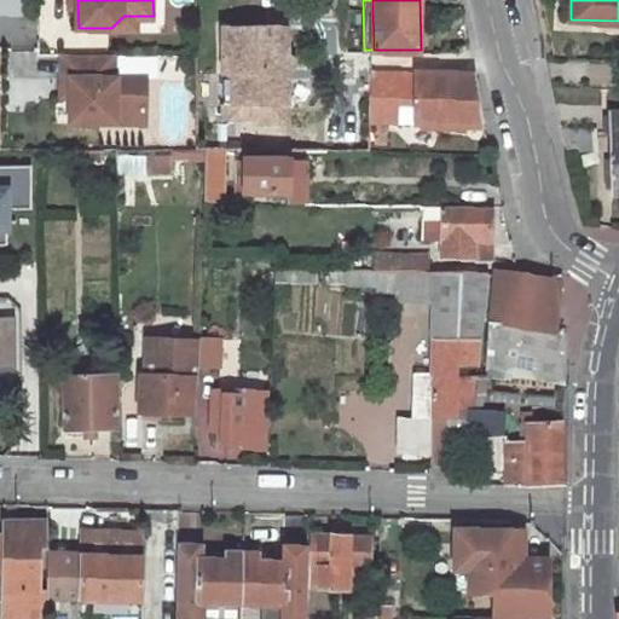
[(123,16),(111,28),(138,28),(138,16),(123,16)]
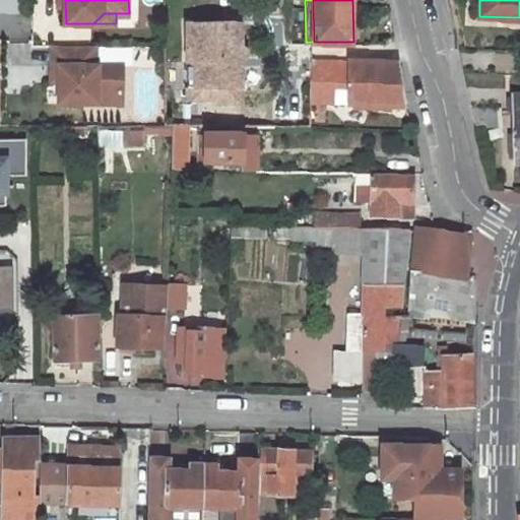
[(244,46),(243,21),(190,22),(191,60),(200,59),(200,85),(222,85),(222,98),(223,101),(245,101),(244,66),(241,66),(240,58),(244,58),(246,58),(247,58),(247,57),(249,57),(250,54),(250,50),(248,47),(245,45),(244,46)]
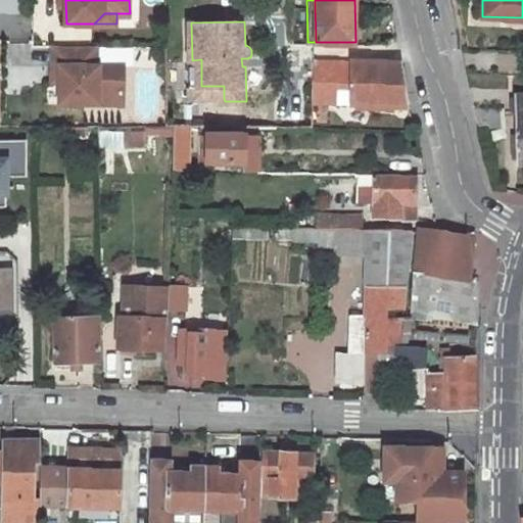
[(99,65),(99,46),(55,46),(55,66),(63,65),(63,81),(62,103),(101,103),(101,93),(127,93),(127,64),(99,65)]
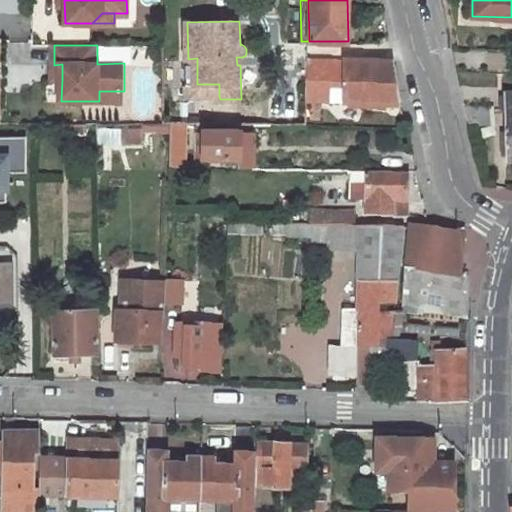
[(332,65),(310,64),(310,101),(402,101),(393,58),(337,57),(332,65)]
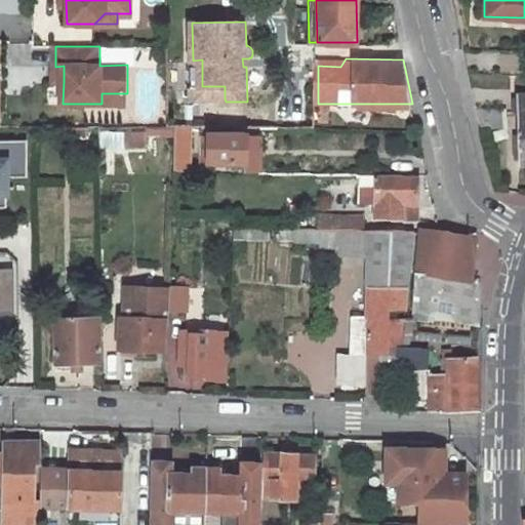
[(202,59),(193,61),(194,98),(225,98),(225,86),(202,86),(202,59)]
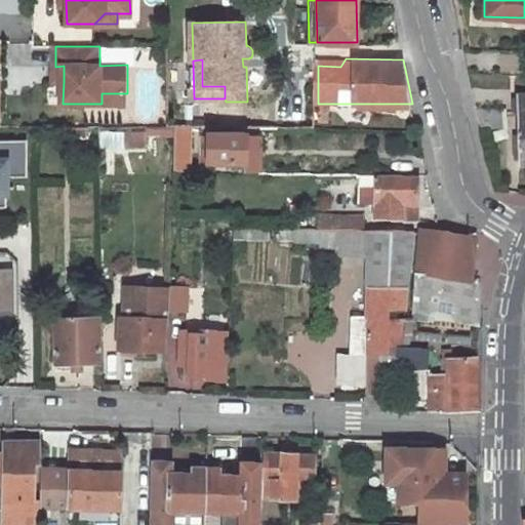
[(102,93),(102,104),(127,104),(127,93),(102,93)]
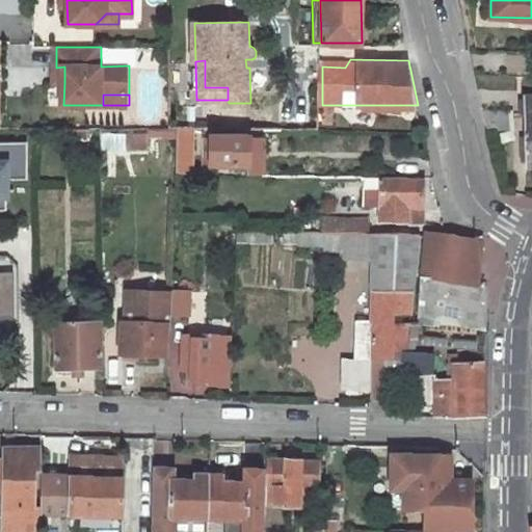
[(487,127),(514,128),(514,122),(515,107),(483,106),(487,127)]
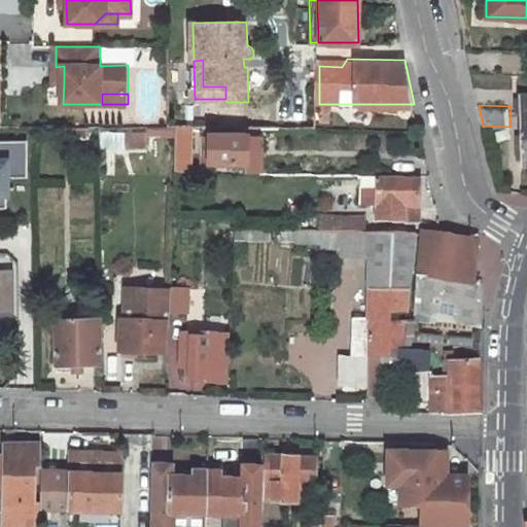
[(176,147),(190,147),(191,126),(177,126),(176,147)]
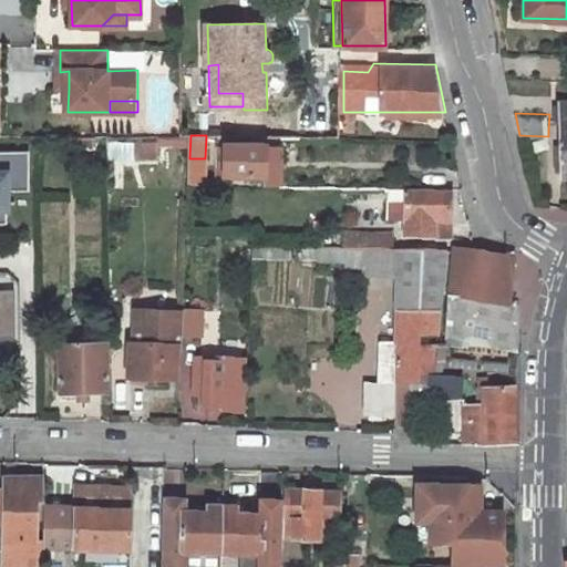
[(157,155),(158,143),(138,142),(138,155),(157,155)]
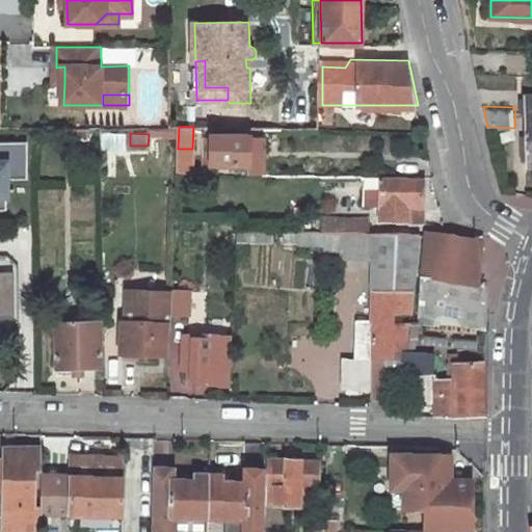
[(248,135),(212,134),(212,163),(248,163),(248,171),(262,171),(263,144),(248,145),(248,135)]
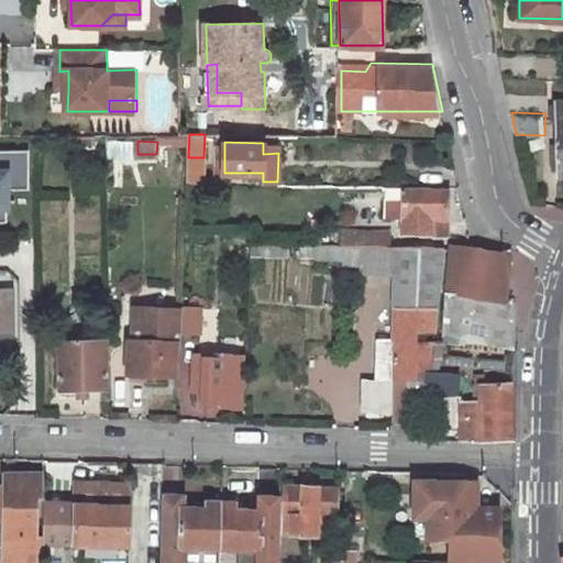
[(278,143),(263,143),(263,154),(278,153),(278,143)]
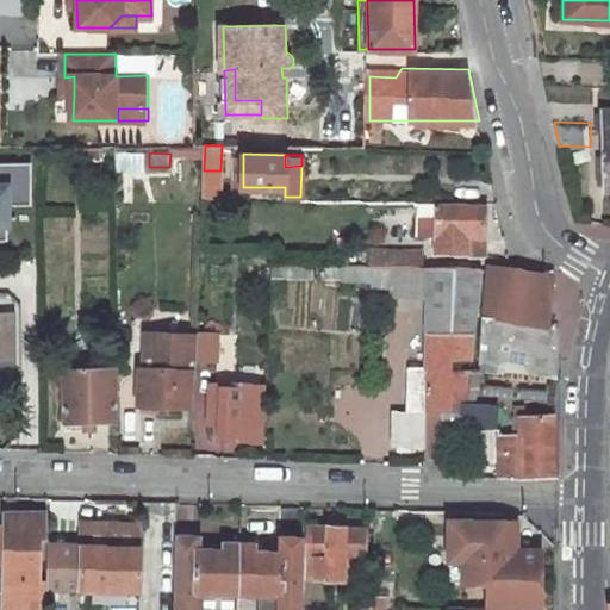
[(0,162),(0,182),(8,182),(8,205),(32,205),(32,162),(0,162)]
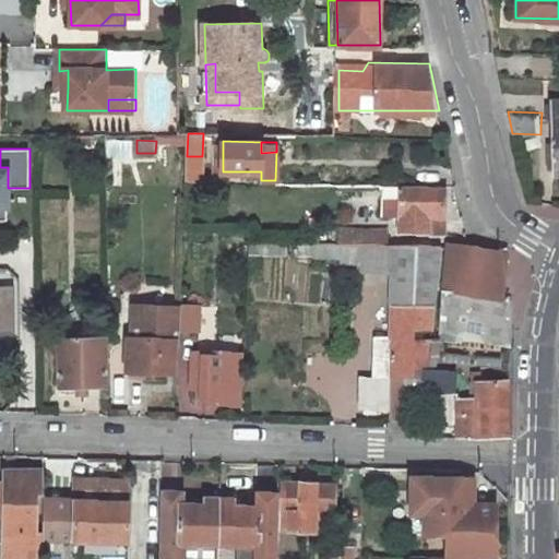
[(399,212),(399,232),(441,233),(443,183),(400,182),(400,192),(399,212)]
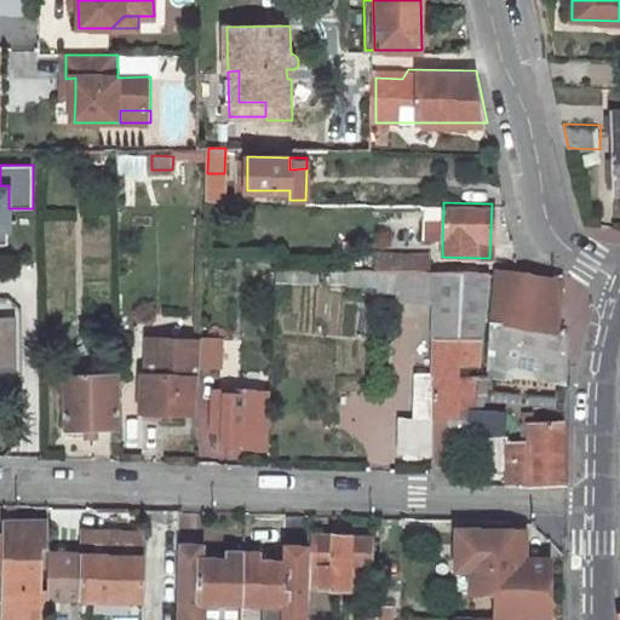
[(443,213),(424,213),(423,235),(442,235),(443,213)]
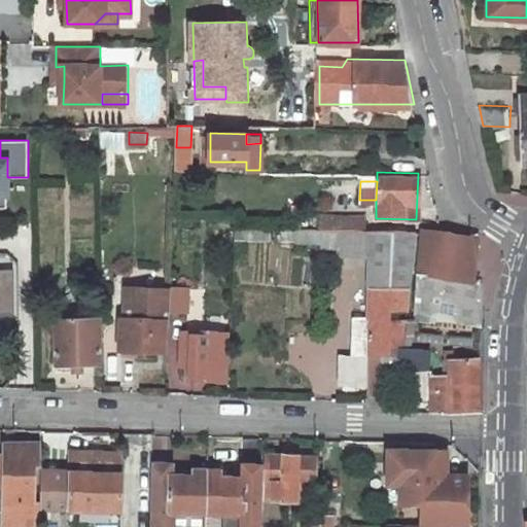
[(360,229),(360,216),(318,215),(318,227),(360,229)]
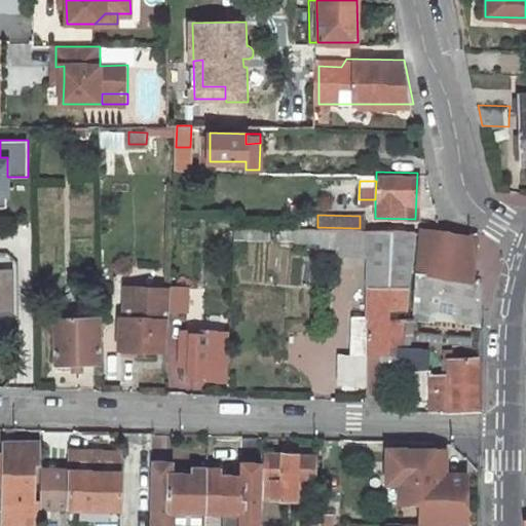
[(440,229),(420,226),(417,270),(416,270),(412,320),(433,320),(433,317),(480,316),(480,279),(472,277),(476,235),(440,229)]
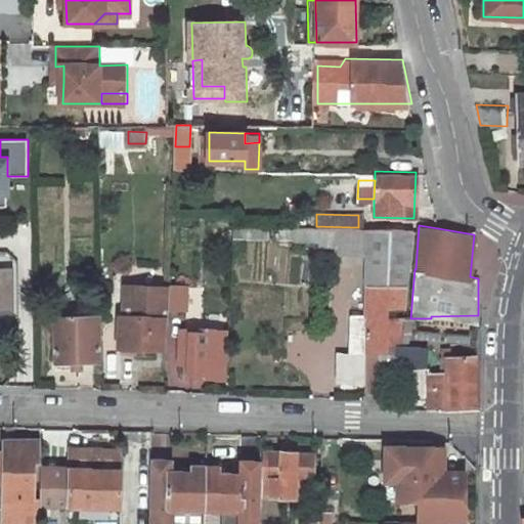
[(349,349),(359,349),(373,349),(388,350),(388,310),(405,311),(412,227),(367,227),(364,311),(350,312),(349,349)]
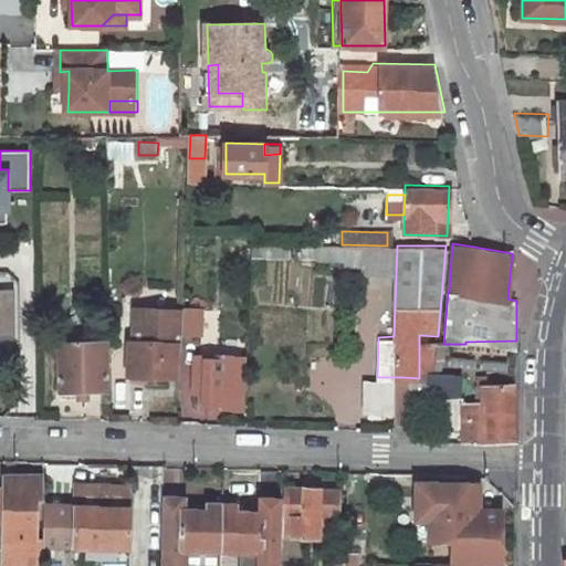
[(0,335),(14,335),(13,290),(0,289),(0,335)]
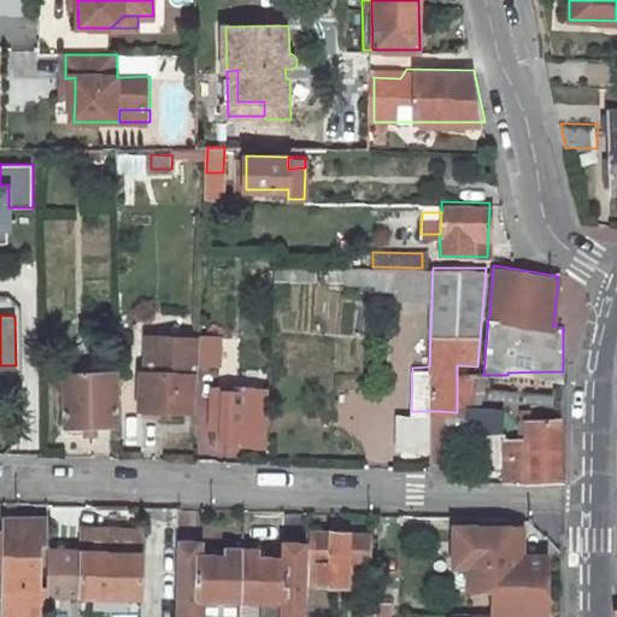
[(222,360),(222,333),(203,333),(203,359),(222,360)]
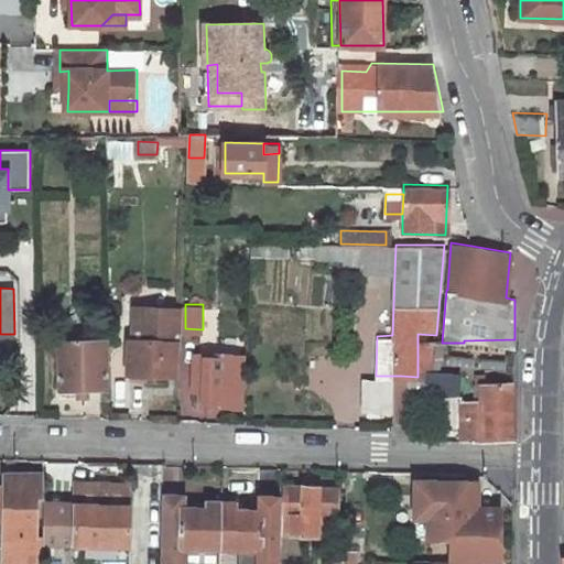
[(132,310),(131,343),(127,343),(127,372),(174,373),(174,344),(181,344),(182,311),(132,310)]
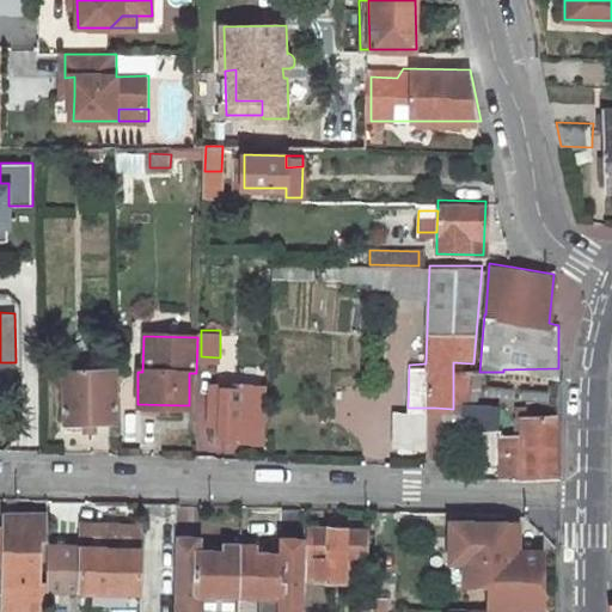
[(114,421),(115,371),(67,372),(66,421),(114,421)]
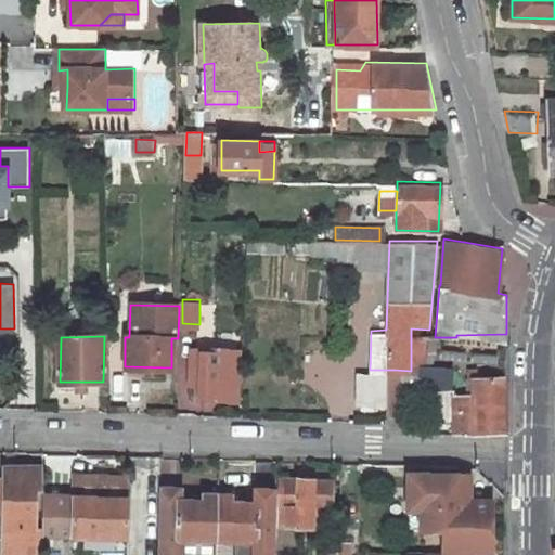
[(418,336),(418,363),(433,363),(433,336),(418,336)]
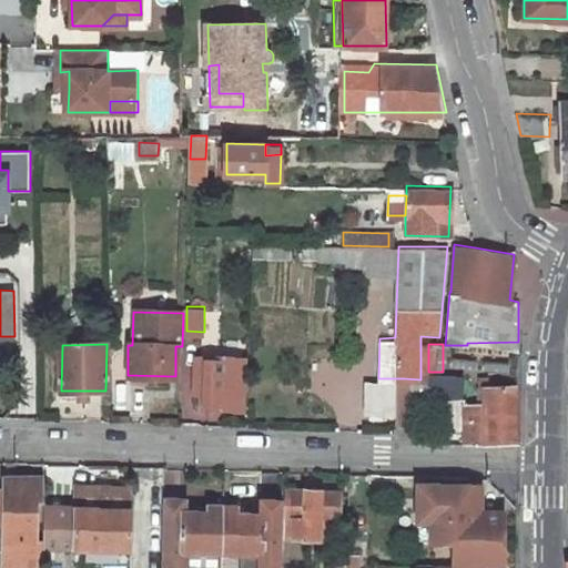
[(201,405),(242,407),(243,355),(195,354),(194,392),(194,405),(201,405)]
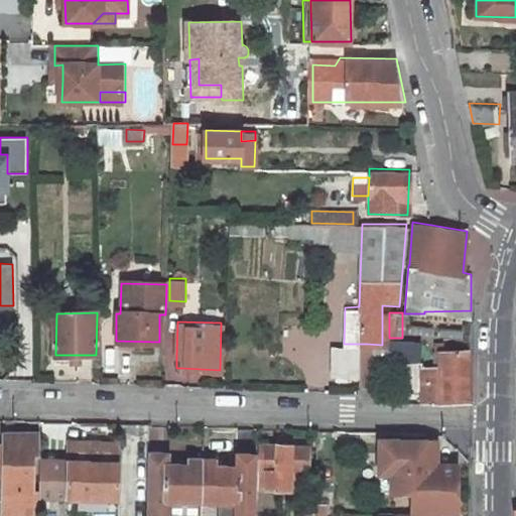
[(419,342),(390,341),(390,359),(407,360),(406,390),(421,390),(421,401),(420,403),(470,404),(469,351),(433,352),(433,366),(423,366),(423,363),(419,363),(419,342)]
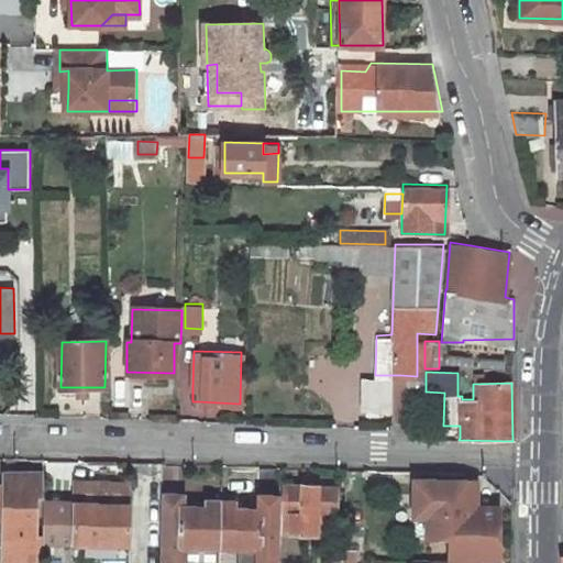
[(0,522),(3,522),(1,562),(42,562),(43,541),(44,503),(44,472),(4,471),(4,495),(0,494),(0,522)]
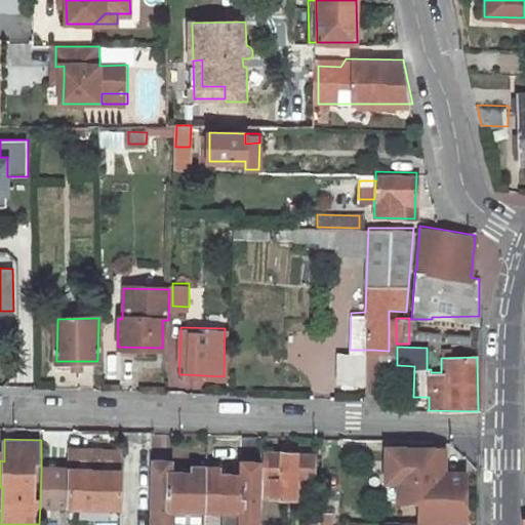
[(71,470),(71,506),(121,508),(122,472),(122,449),(80,448),(71,456),(71,470)]
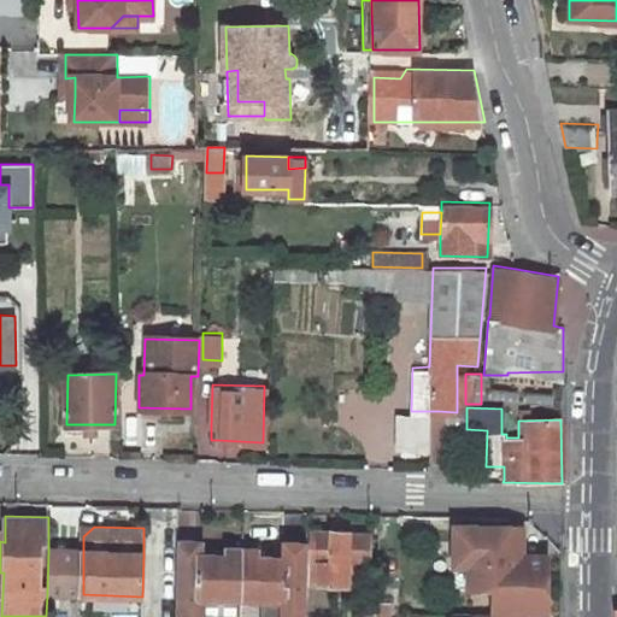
[(542,615),(542,559),(518,558),(518,546),(507,545),(507,529),(453,528),(452,547),(466,548),(466,566),(465,591),(494,592),(493,613),(542,615)]
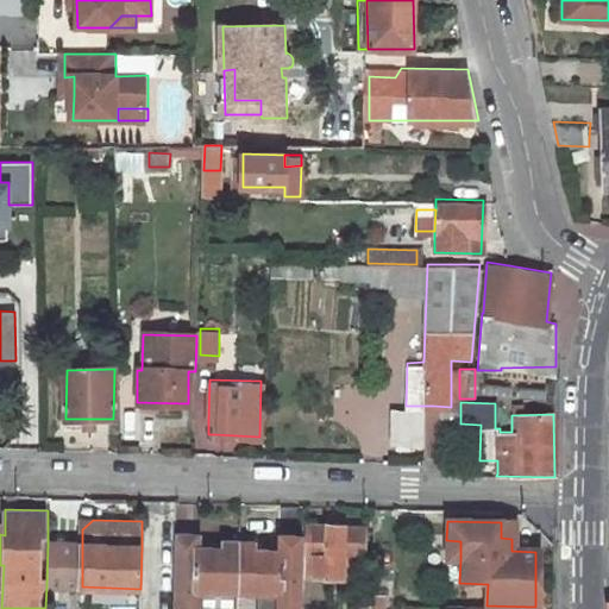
[(513,523),(501,522),(501,538),(512,539),(513,523)]
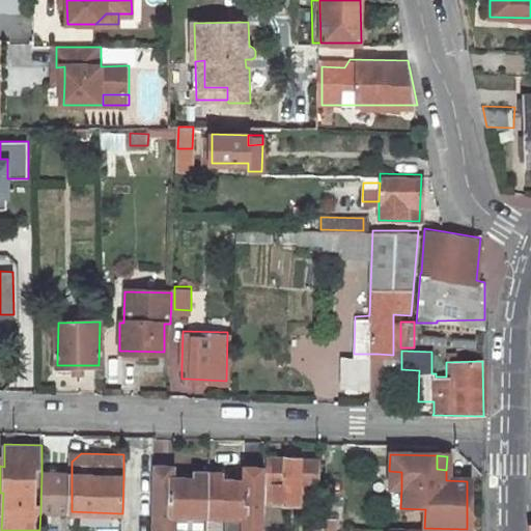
[(303,459),(266,458),(266,467),(264,508),(301,509),(302,486),(303,459)]
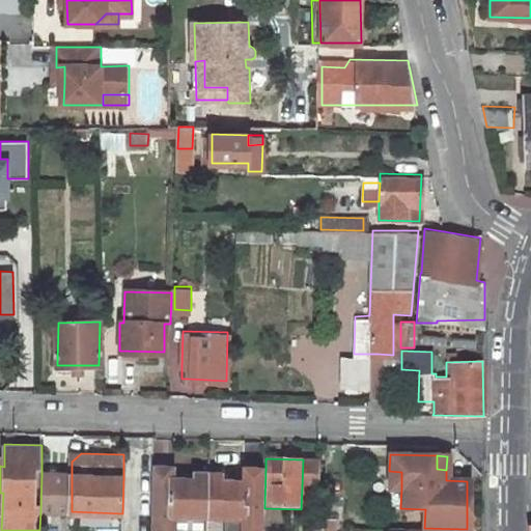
[(319,459),(303,459),(302,486),(319,486),(319,459)]
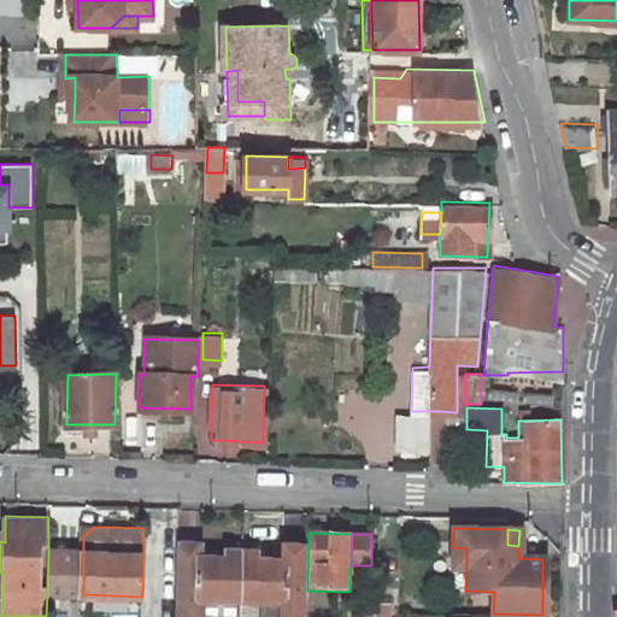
[(281,559),(289,559),(288,609),(281,609),(280,616),(306,616),(307,591),(309,542),(282,542),(281,559)]
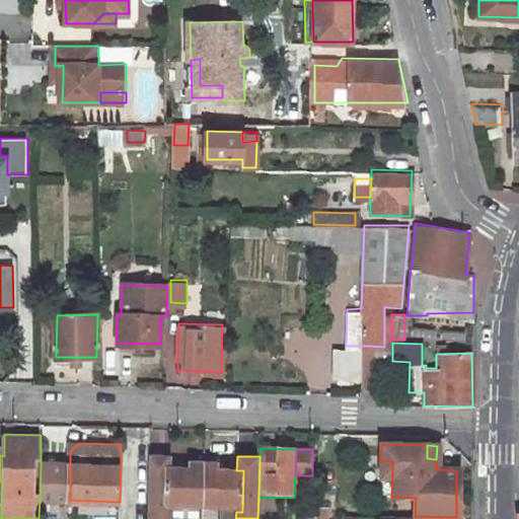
[(202,511),(203,463),(189,462),(188,469),(170,468),(170,457),(148,457),(146,518),(172,518),(172,511),(202,511)]
